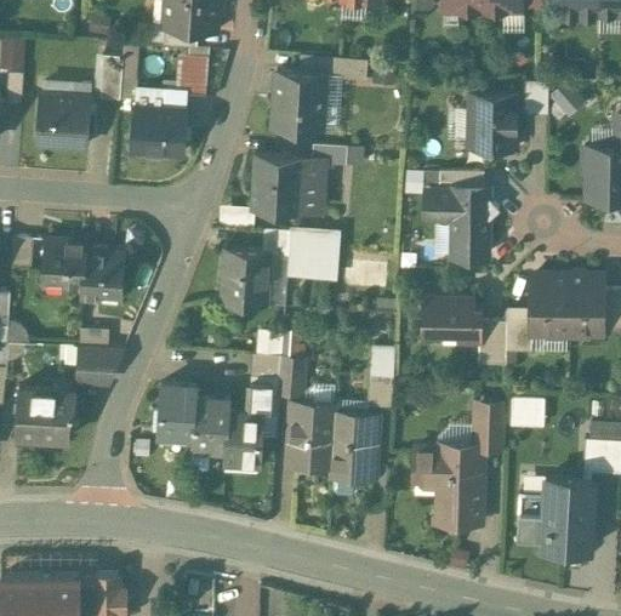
[(216,1),(200,0),(164,0),(163,29),(198,32),(216,33),(218,15),(216,15),(216,1)]
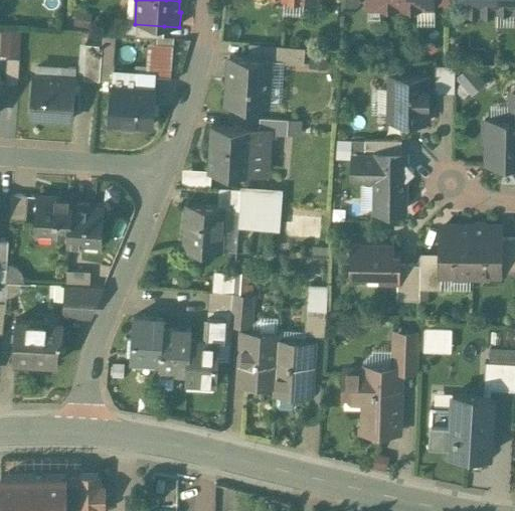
[(367,0),(367,6),(379,6),(379,10),(395,10),(395,6),(399,6),(398,0),(367,0)]
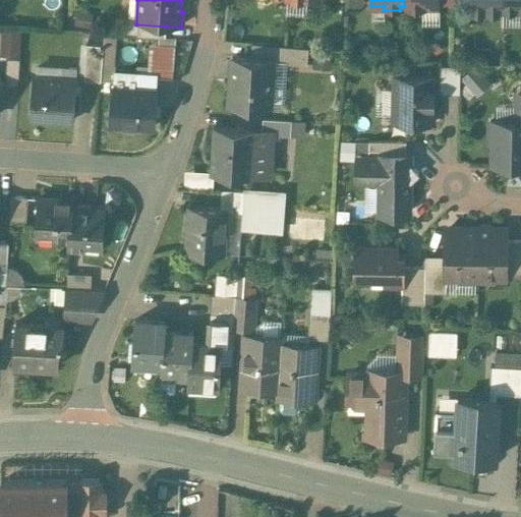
[(403,0),(404,6),(407,6),(407,10),(423,10),(423,6),(437,7),(436,0),(403,0)]
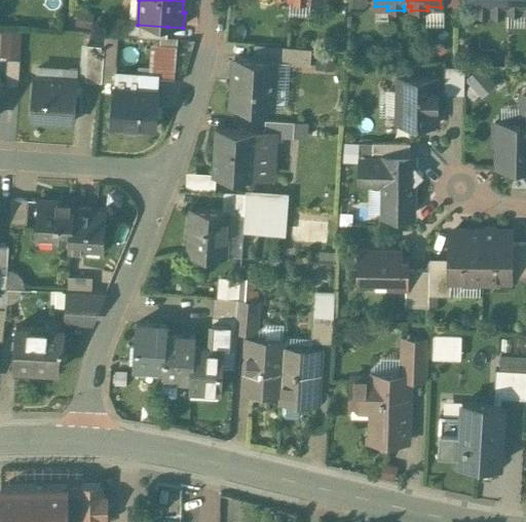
[(474,0),(474,10),(488,10),(488,14),(506,14),(506,10),(506,0),(474,0)]
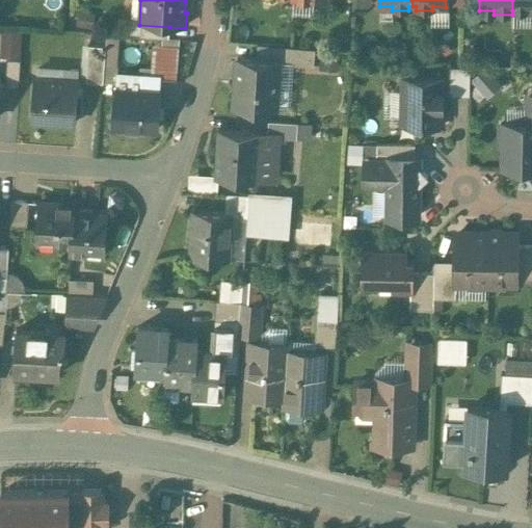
[(531,0),(512,0),(512,10),(531,10),(531,0)]
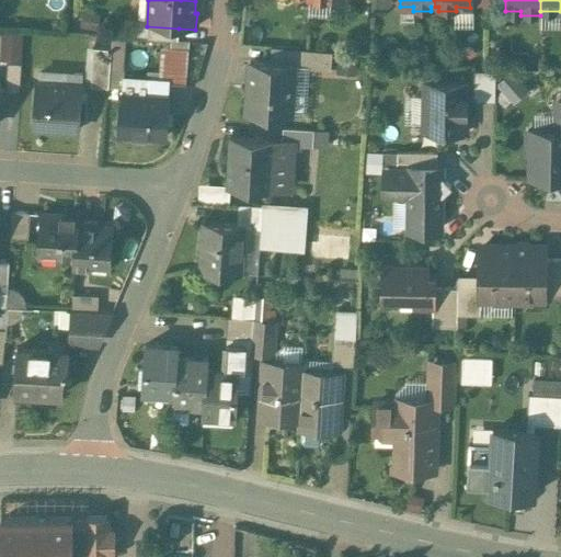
[(179,29),(148,26),(147,42),(178,44),(179,29)]
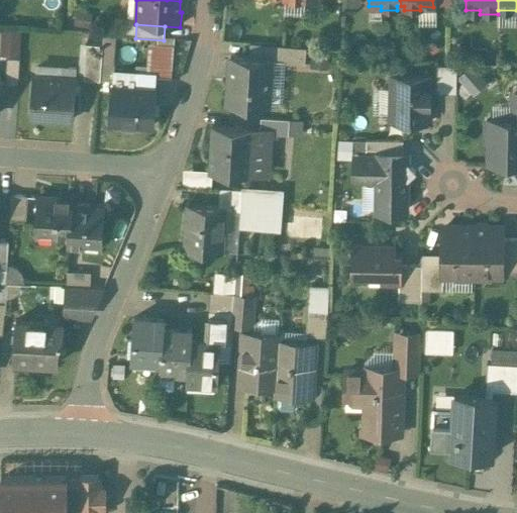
[(20,53),(23,30),(5,28),(2,49),(20,53)]
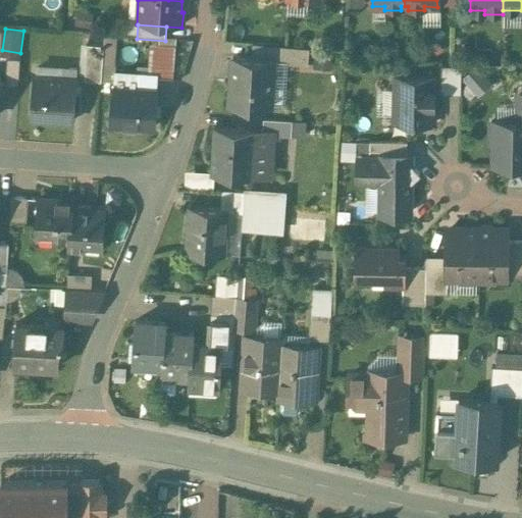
[(103,49),(87,48),(84,85),(101,86),(103,49)]
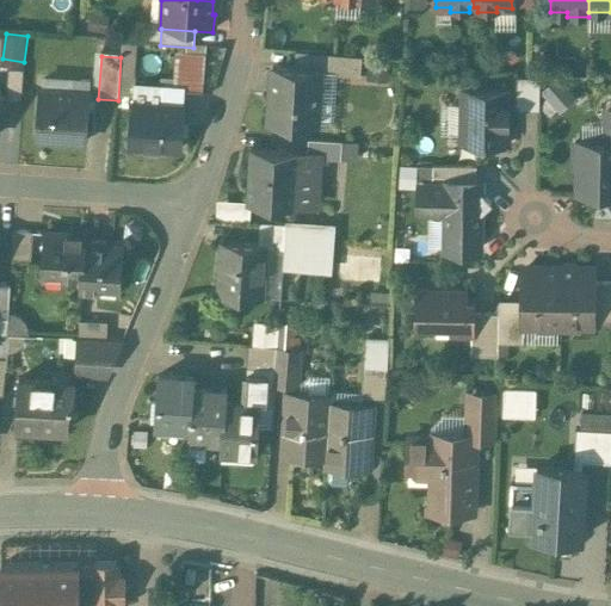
[(204,57),(186,56),(183,94),(202,96),(204,57)]
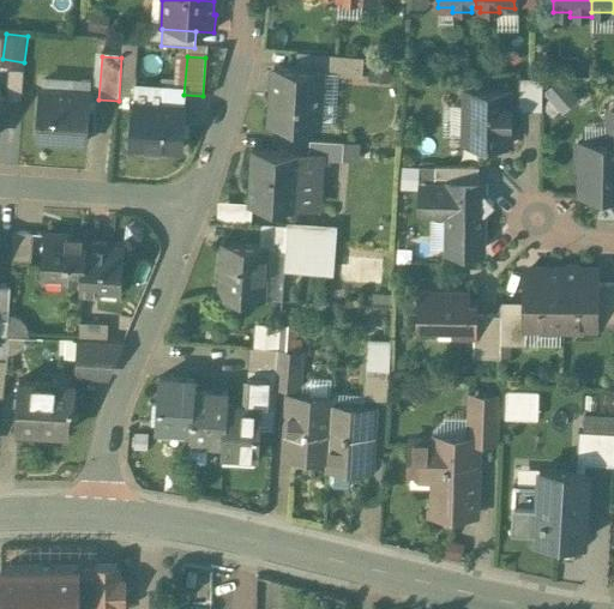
[(363,60),(329,58),(327,77),(361,79),(363,60)]
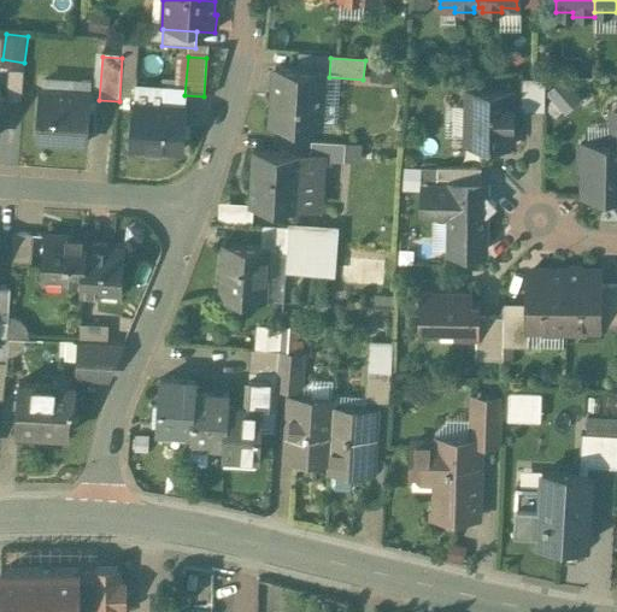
[(322,74),(275,70),(271,127),(319,130),(322,74)]
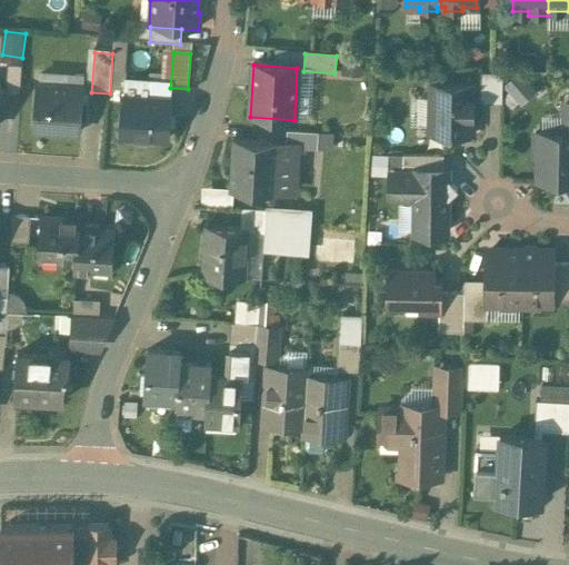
[(21,67),(6,66),(5,97),(19,98),(21,67)]
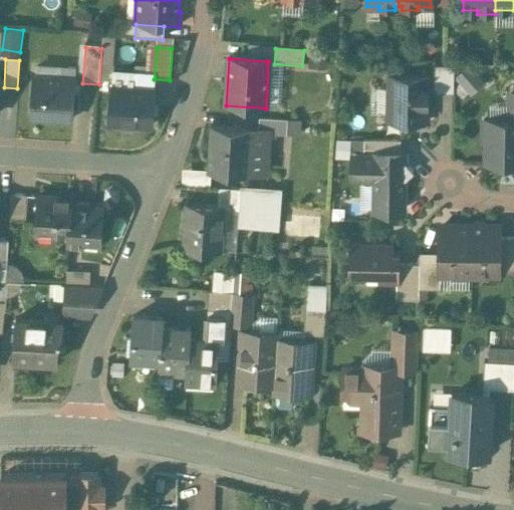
[(454,67),(434,66),(433,90),(438,95),(453,95),(454,67)]
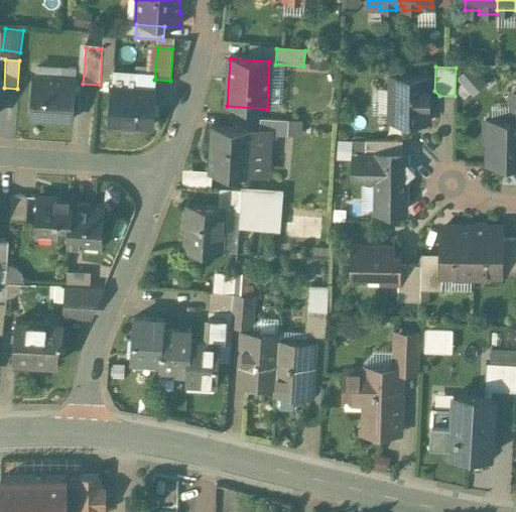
[(472,96),(488,84),(476,67),(459,79),(472,96)]
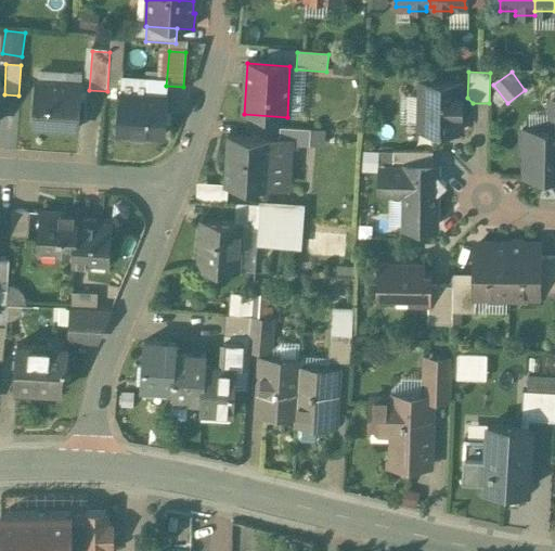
[(80,88),(35,85),(31,129),(77,132),(80,88)]
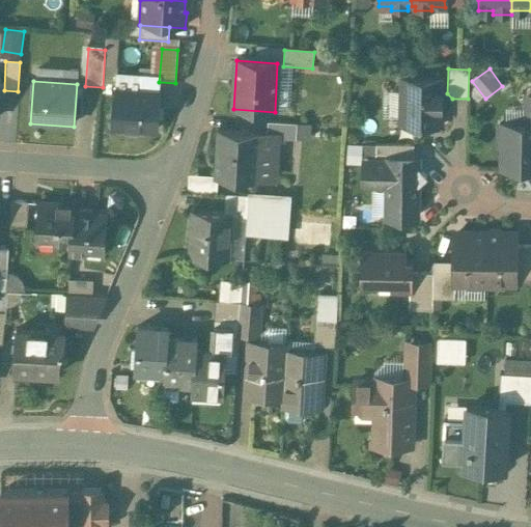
[(441,81),(401,81),(400,126),(440,127),(441,81)]
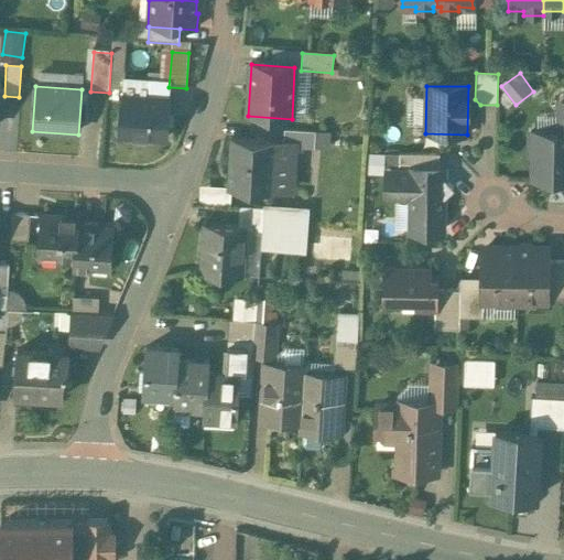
[(170,101),(121,97),(118,137),(166,140),(170,101)]
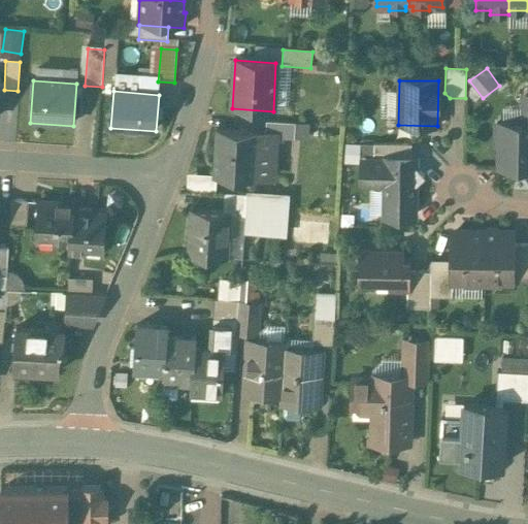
[(295,125),(265,123),(264,139),(294,141),(295,125)]
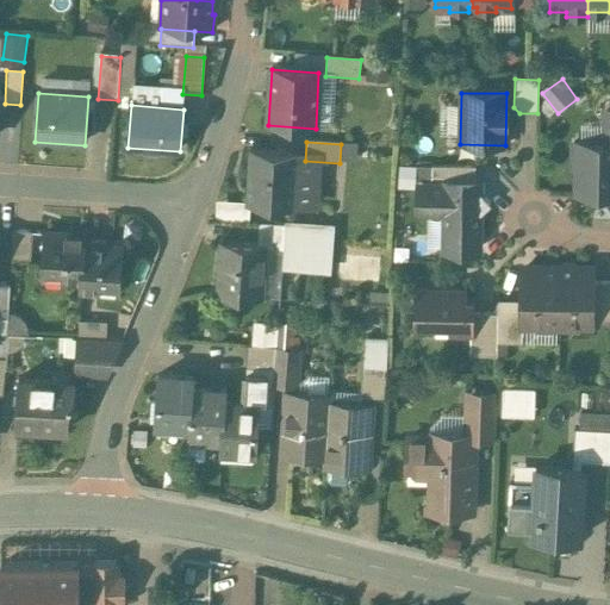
[(609,145),(605,147),(573,145),(573,169),(578,169),(577,195),(609,195),(609,145)]
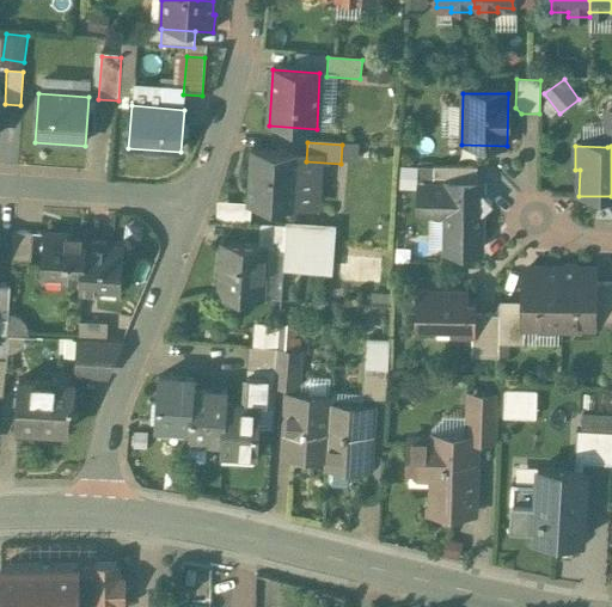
[(298,155),(254,153),(250,206),(294,208),(298,155)]
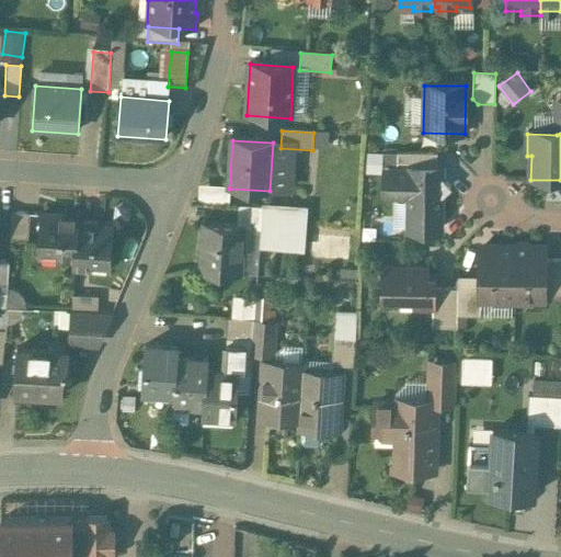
[(436,156),(397,155),(397,166),(410,166),(410,170),(436,170),(436,156)]
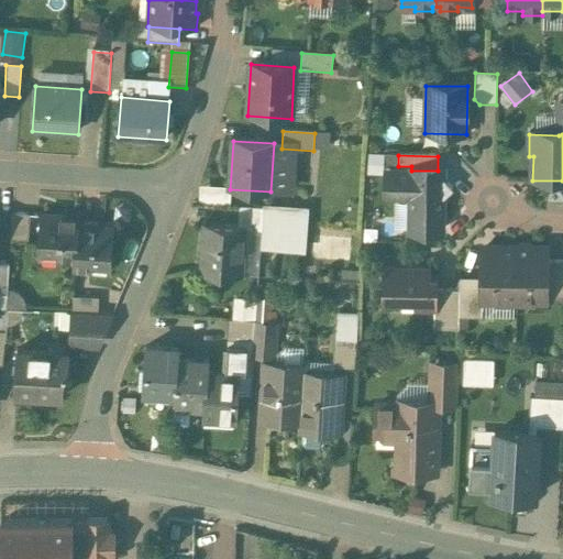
[(411,171),(411,174),(386,173),(385,197),(397,198),(397,200),(399,201),(400,203),(403,204),(405,203),(407,201),(408,200),(408,198),(410,198),(410,232),(441,233),(442,200),(452,190),(443,181),(442,181),(442,172),(438,171),(411,171)]
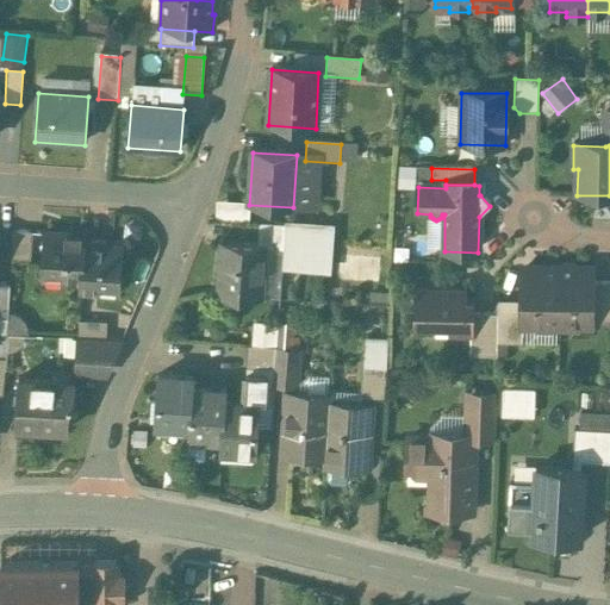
[(285,226),(259,225),(257,241),(268,241),(272,257),(282,255),(285,226)]
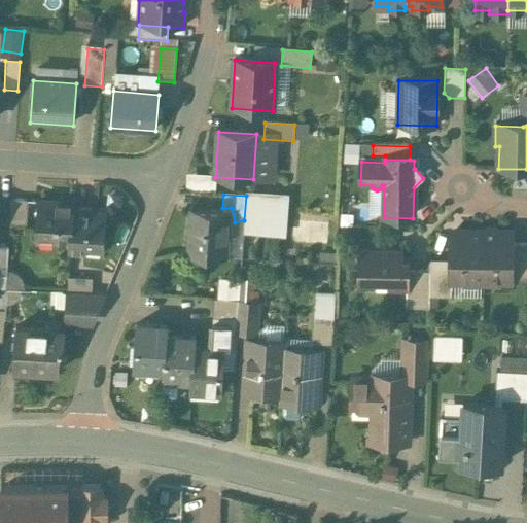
[(73,205),(37,203),(35,242),(69,244),(68,252),(69,252),(72,213),(73,213),(73,205)]
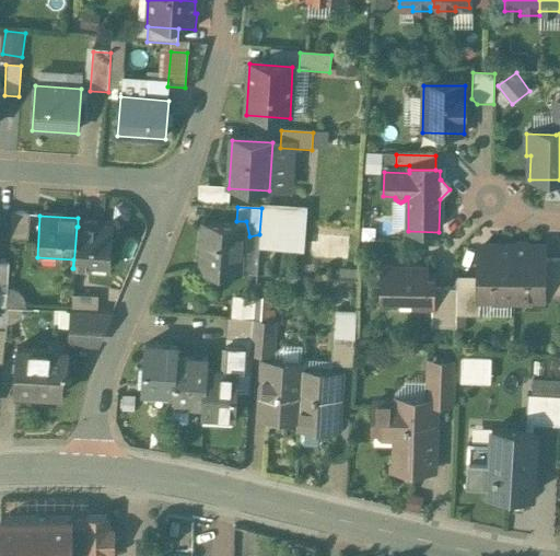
[(235,226),(203,224),(200,273),(240,275),(242,239),(249,236),(246,221),(236,221),(235,226)]
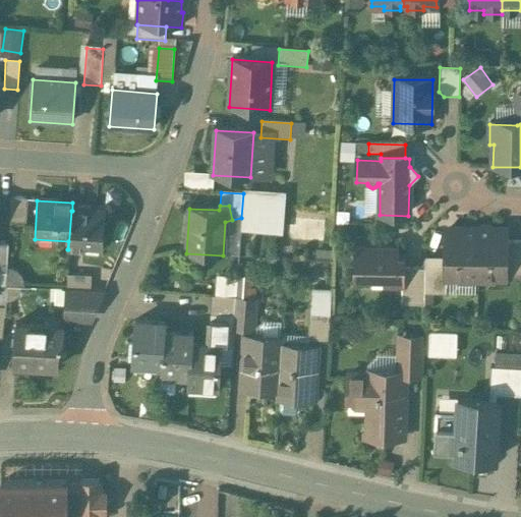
[(72,211),(71,211),(68,249),(102,251),(104,213),(72,211)]
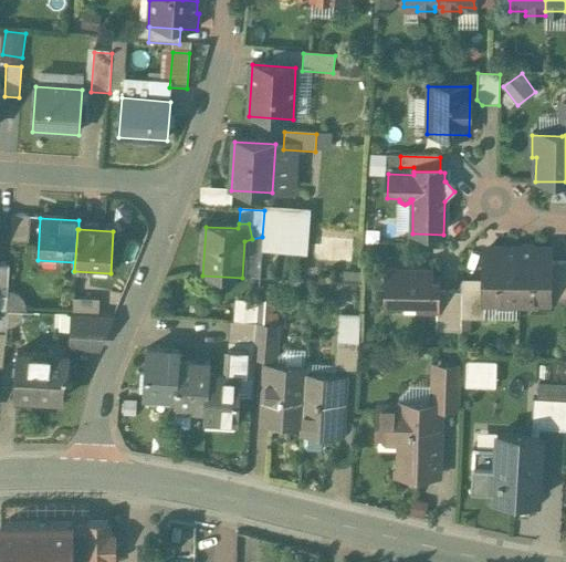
[(306,232),(264,229),(263,248),(304,252),(306,232)]
